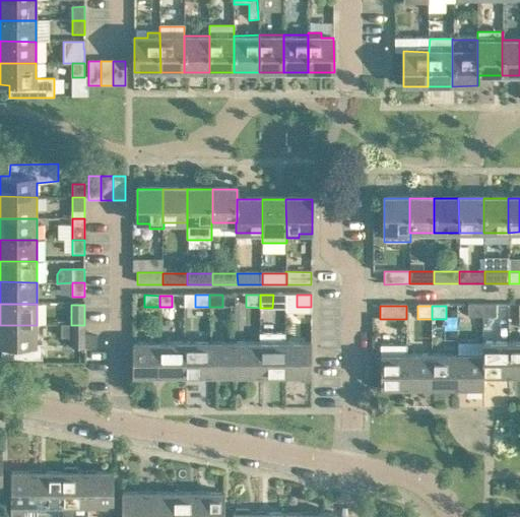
[(468,318),(481,318),(481,306),(468,306),(468,318)]
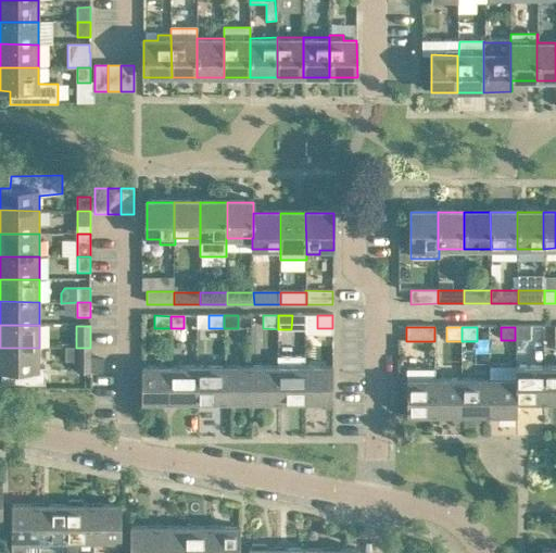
[(530,327),(515,327),(515,340),(530,340),(530,327)]
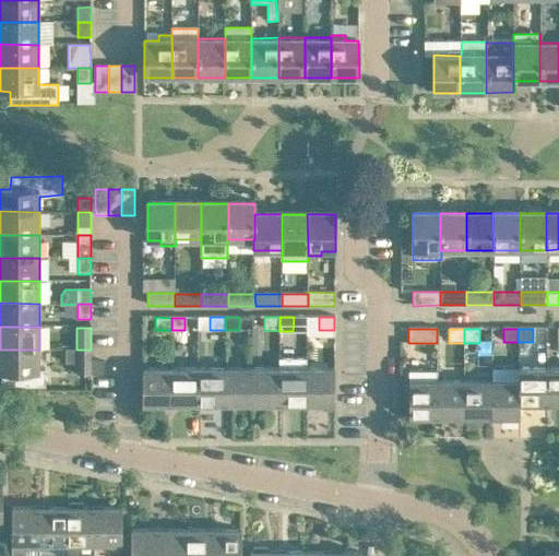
[(0,373),(39,374),(39,352),(39,350),(0,350),(0,373)]
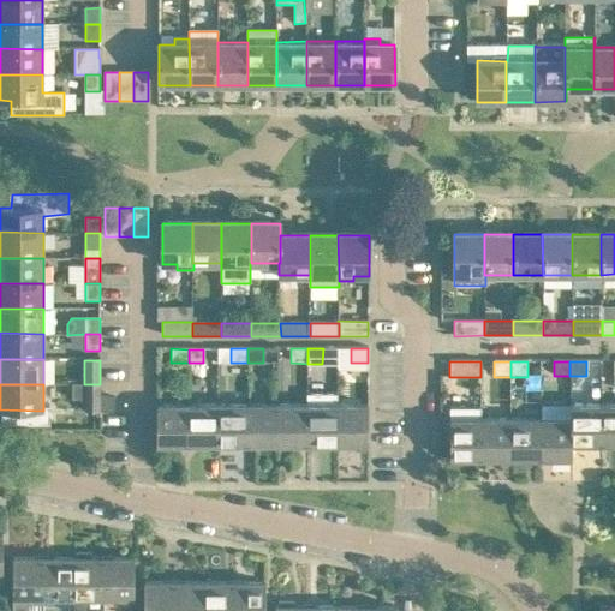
[(100,384),(84,384),(73,384),(73,400),(85,400),(85,412),(100,412),(100,384)]
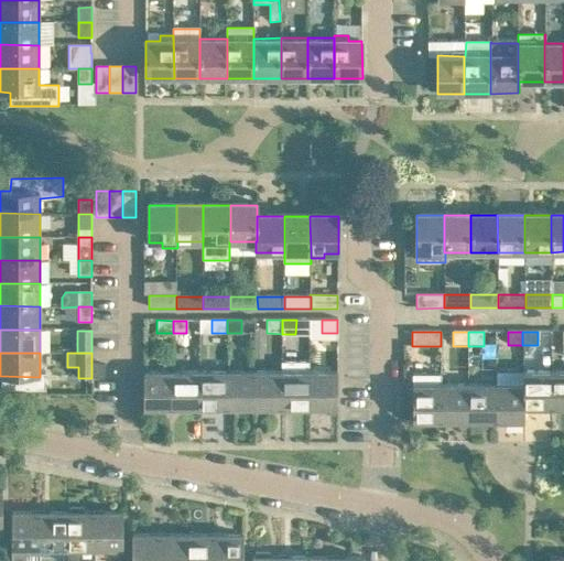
[(105,366),(93,366),(91,378),(105,379),(105,366)]
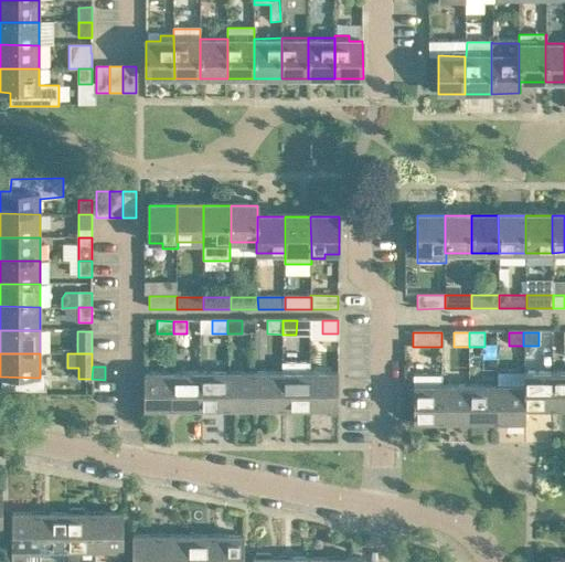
[(144,410),(173,410),(173,373),(144,373),(144,410)]
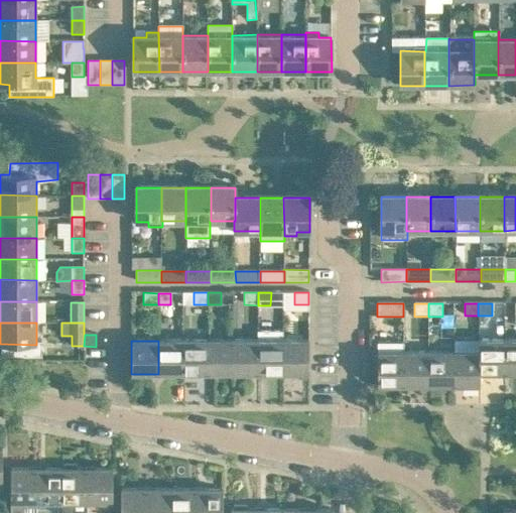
[(181,341),(158,341),(158,374),(181,374),(181,341)]
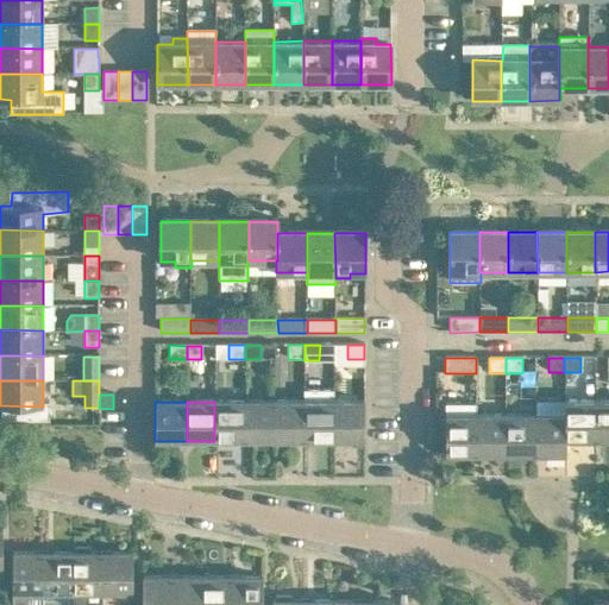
[(245,402),(214,402),(214,441),(218,441),(218,446),(233,446),(233,441),(245,441),(245,402)]
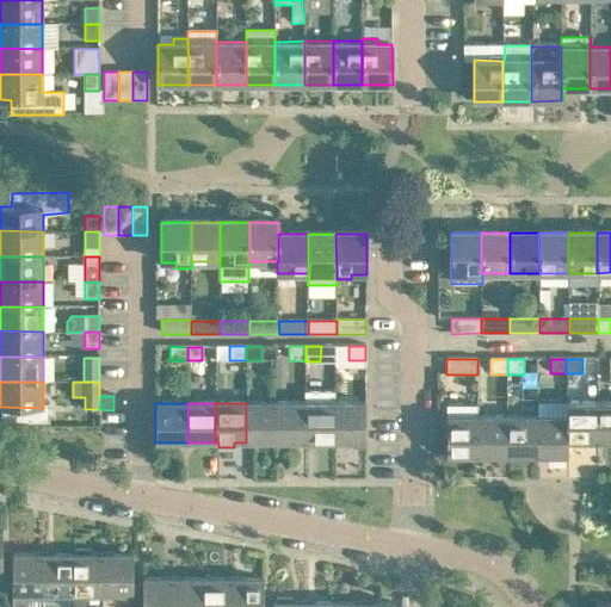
[(275,403),(246,403),(246,443),(276,443),(275,403)]
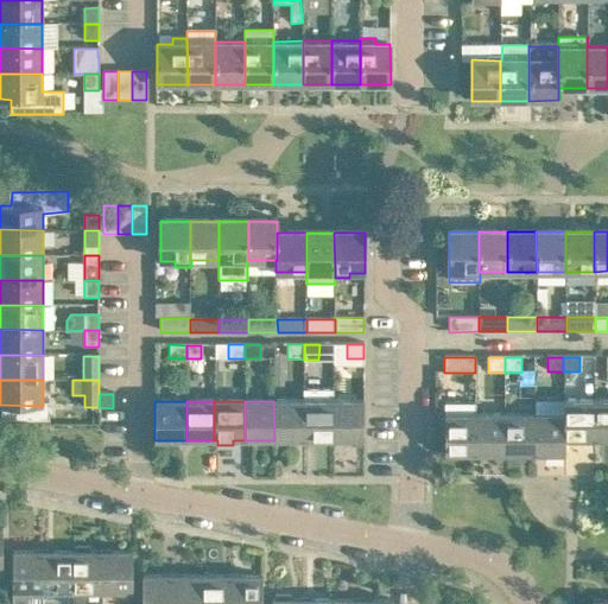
[(304,401),(273,401),(274,440),(304,440),(304,401)]
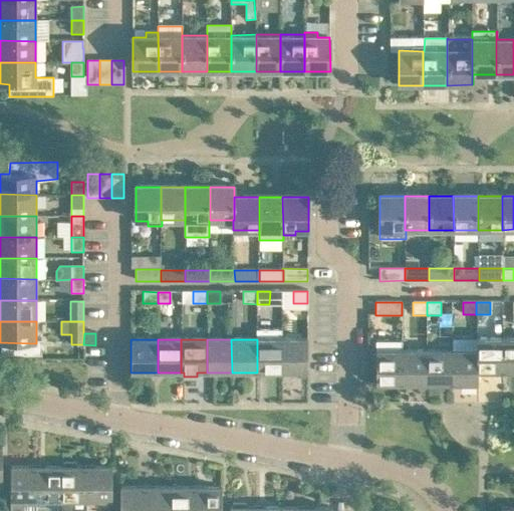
[(280,339),(257,339),(257,372),(280,372),(280,339)]
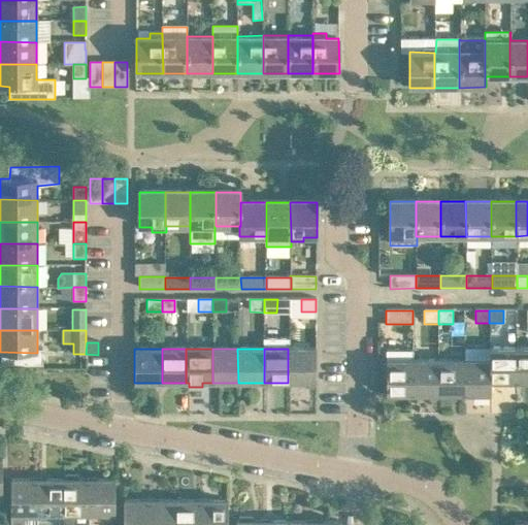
[(316,349),(288,349),(288,383),(316,383),(316,349)]
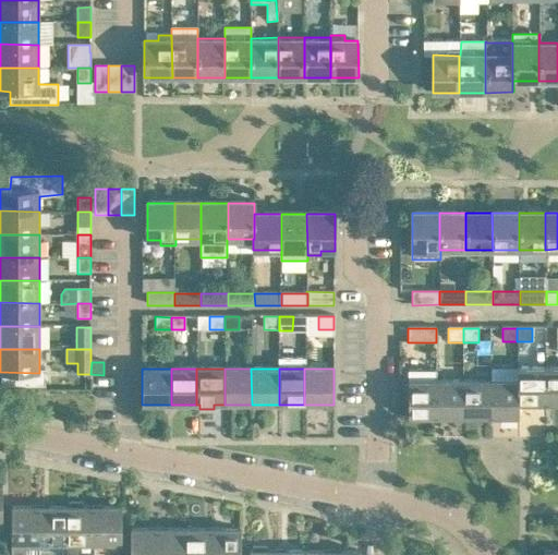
[(545,369),(517,369),(517,382),(518,382),(518,405),(519,405),(545,405),(545,369)]
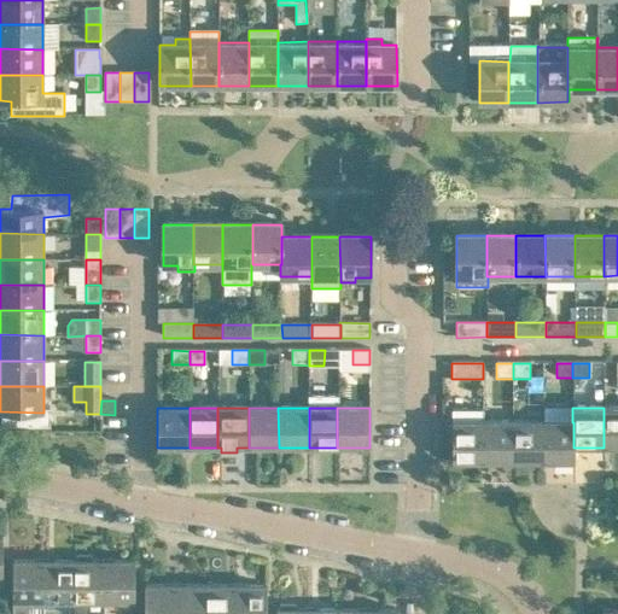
[(617,408),(604,408),(604,448),(617,446),(617,408)]
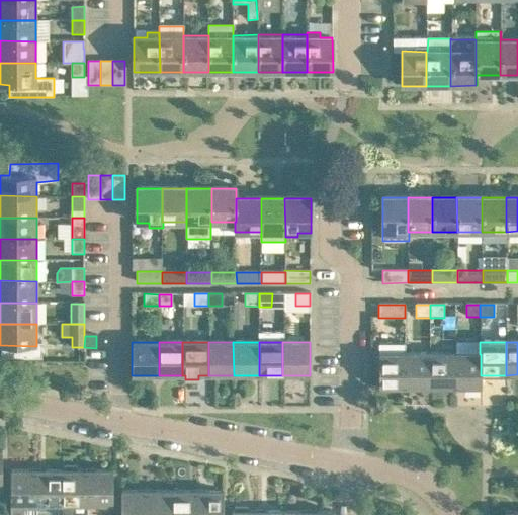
[(405,345),(378,345),(379,354),(379,388),(405,388),(405,354),(405,345)]
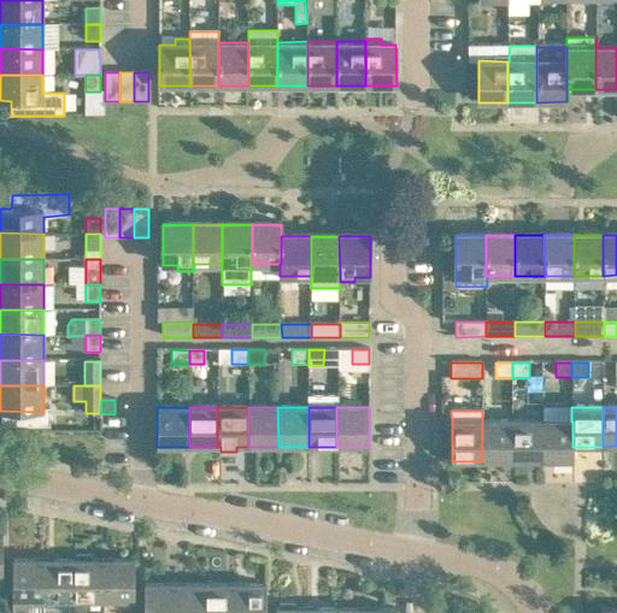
[(512,422),(482,422),(482,461),(512,461),(512,422)]
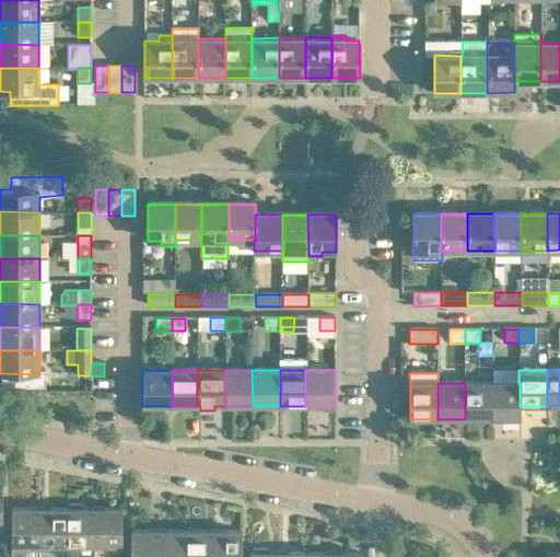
[(492,383),(465,383),(465,419),(492,419),(492,383)]
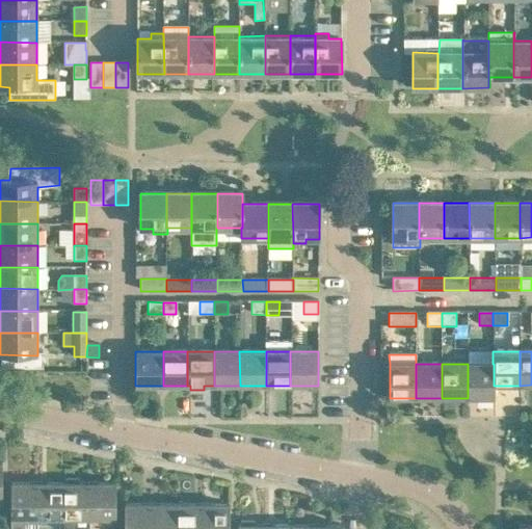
[(493,364),(468,364),(468,398),(495,398),(495,386),(494,386),(494,364),(493,364)]
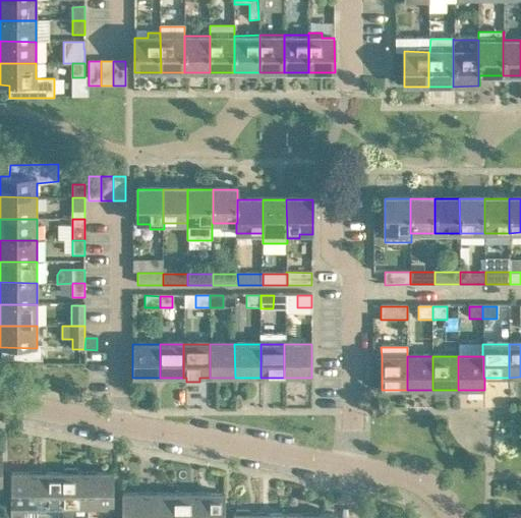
[(37,513),(37,505),(36,474),(10,474),(10,505),(11,505),(11,517),(23,517),(23,513),(37,513)]
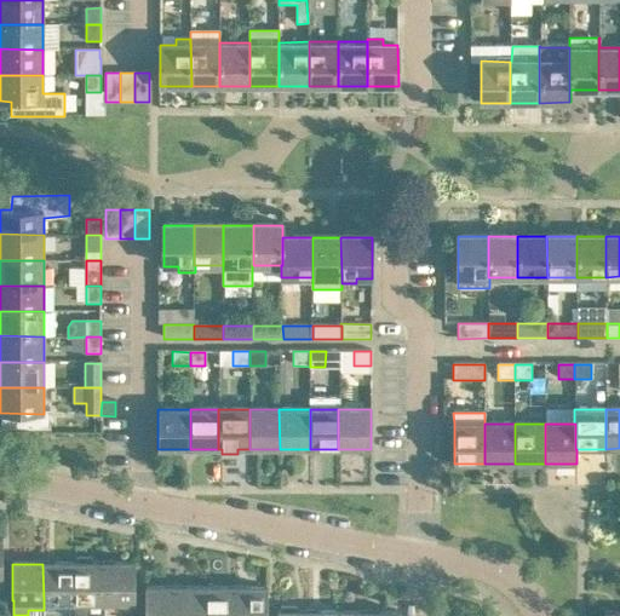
[(42,564),(44,600),(73,600),(74,600),(73,564),(42,564)]
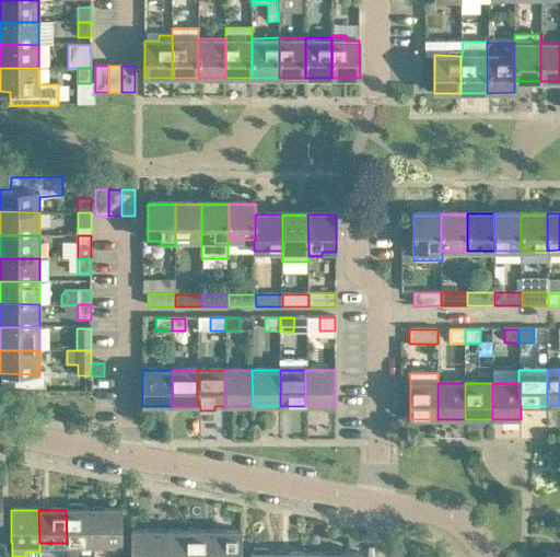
[(66,510),(67,543),(66,543),(66,556),(92,556),(93,543),(92,510),(66,510)]
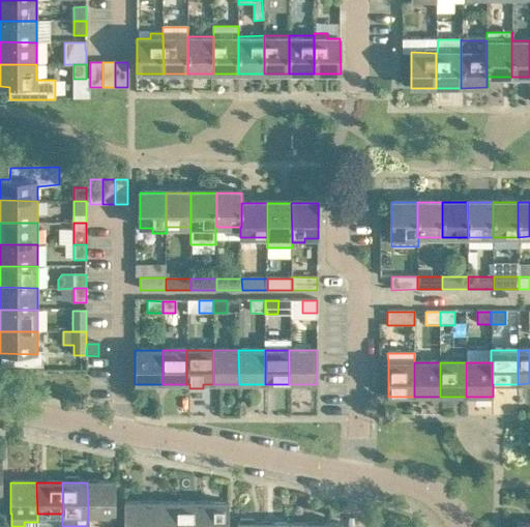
[(116,482),(87,482),(88,514),(116,514),(116,482)]
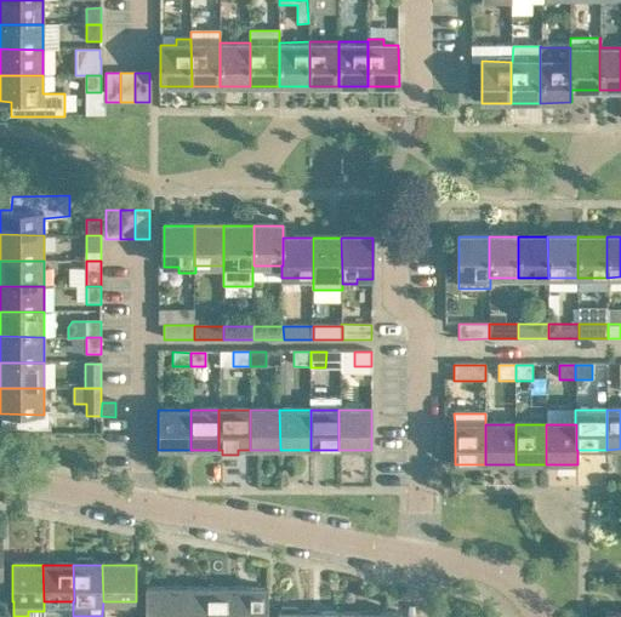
[(175,616),(176,589),(146,589),(144,616),(175,616)]
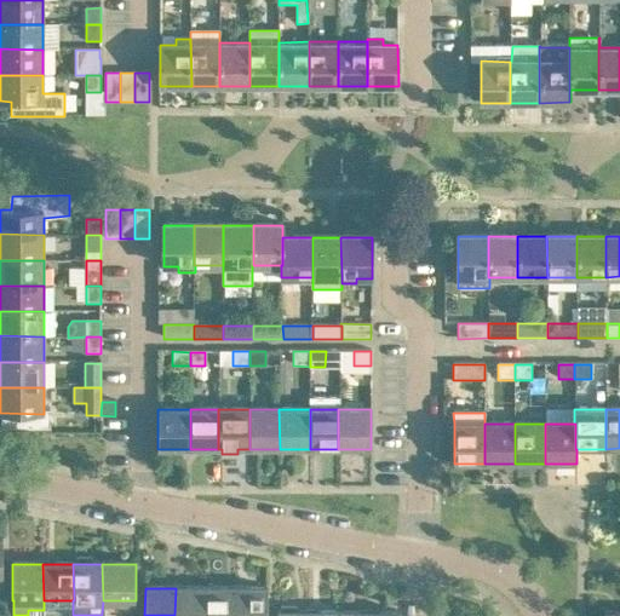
[(206,615),(206,588),(176,588),(174,615),(206,615)]
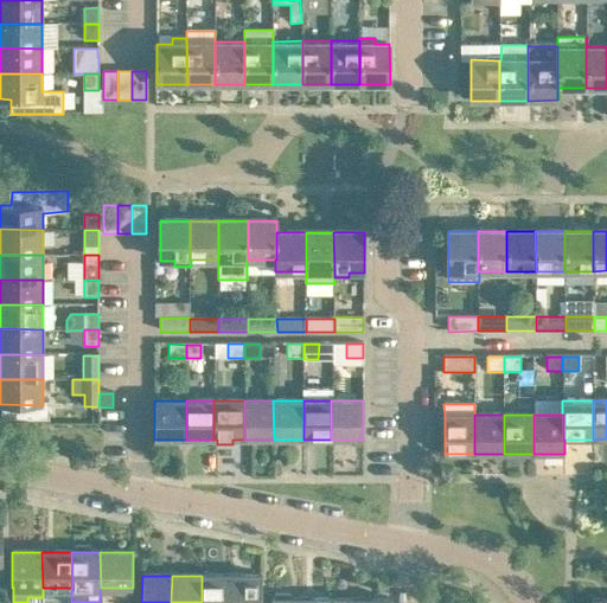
[(231,602),(231,576),(202,576),(202,602),(231,602)]
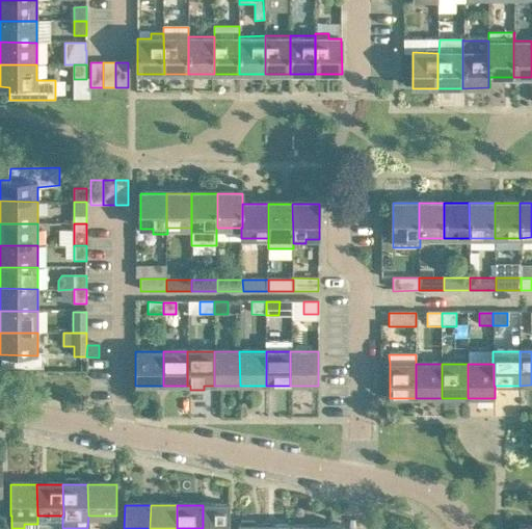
[(229,528),(230,505),(203,505),(203,528),(229,528)]
